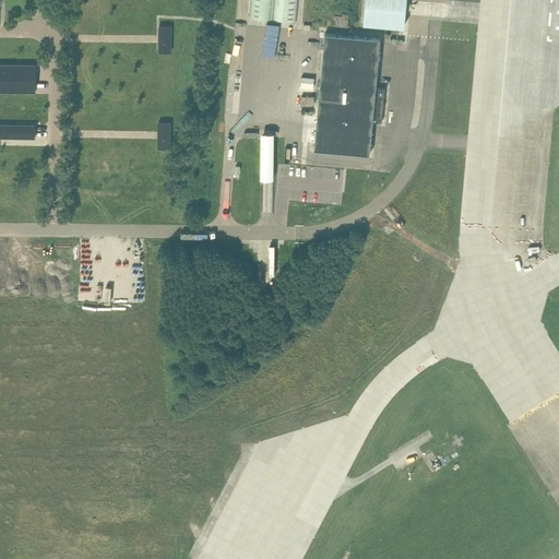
[(298,0),(250,0),(249,16),(297,21),(298,0)]
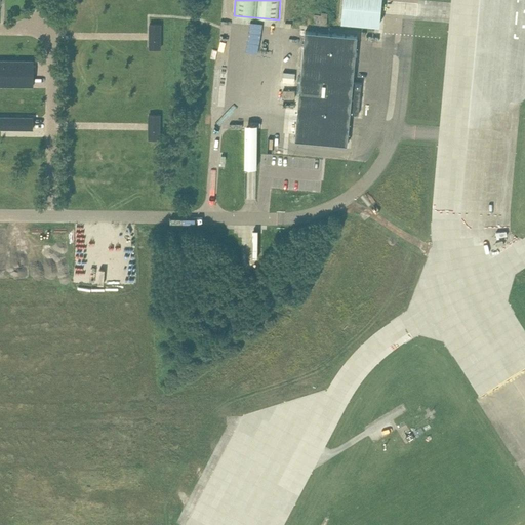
[(342,0),(341,21),(379,25),(380,15),(381,7),(381,0),(342,0)]
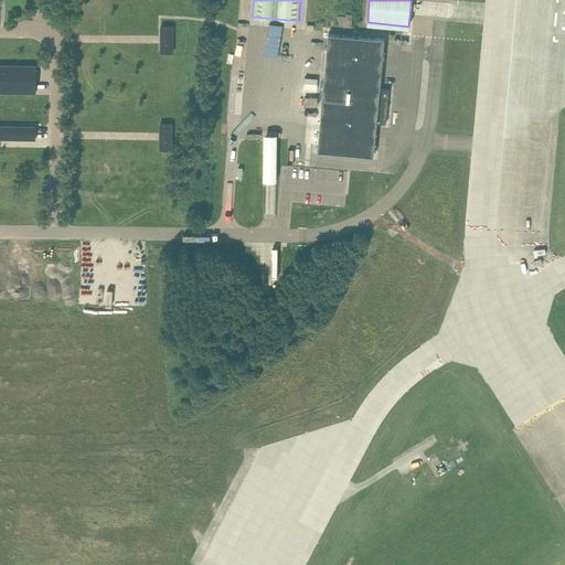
[(351,27),(351,25),(352,14),(345,13),(345,17),(338,17),(338,25),(351,27)]
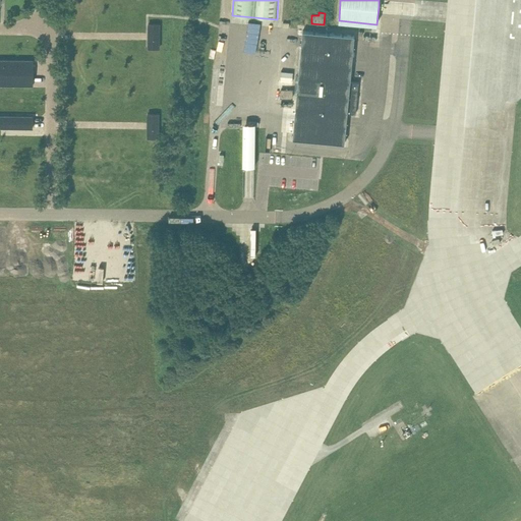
[(149,24),(149,40),(149,48),(159,48),(159,24),(149,24)]
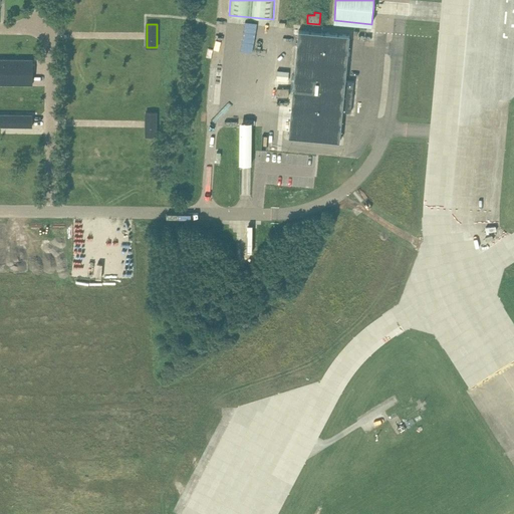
[(342,111),(350,111),(353,81),(345,80),(349,35),(298,30),(288,137),(339,142),(342,111)]
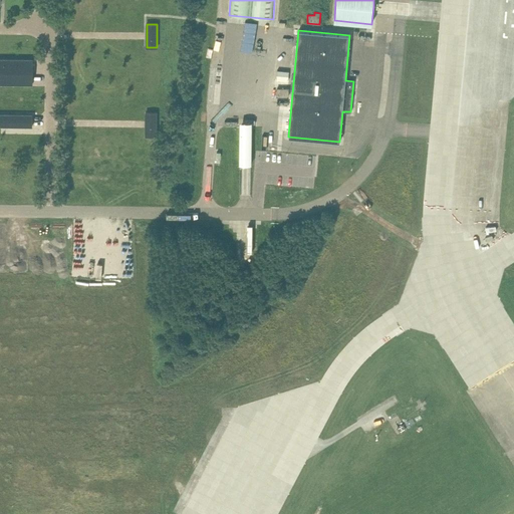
[(14,85),(14,84),(32,84),(32,59),(0,58),(0,83),(12,84),(12,85),(14,85)]
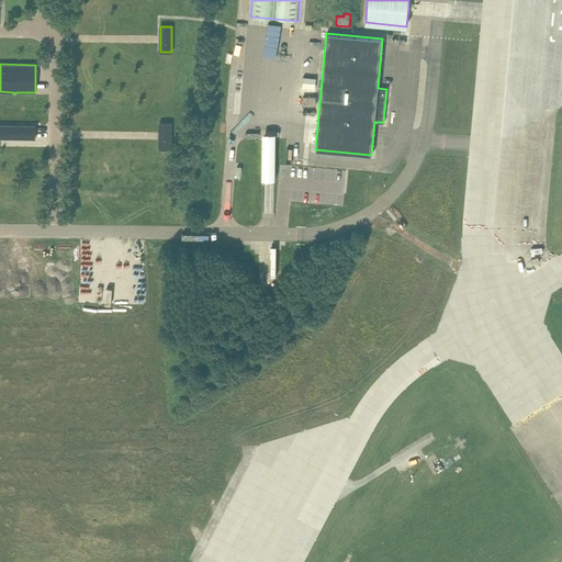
[(315,105),(315,97),(303,97),(302,105),(315,105)]
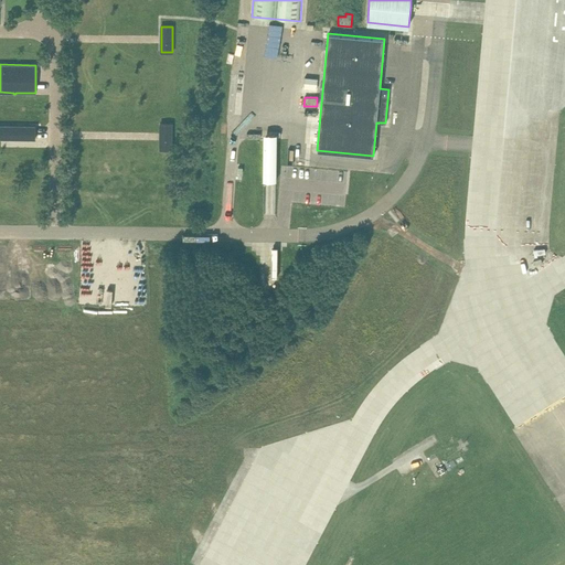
[(171,124),(160,124),(160,149),(171,149),(171,124)]
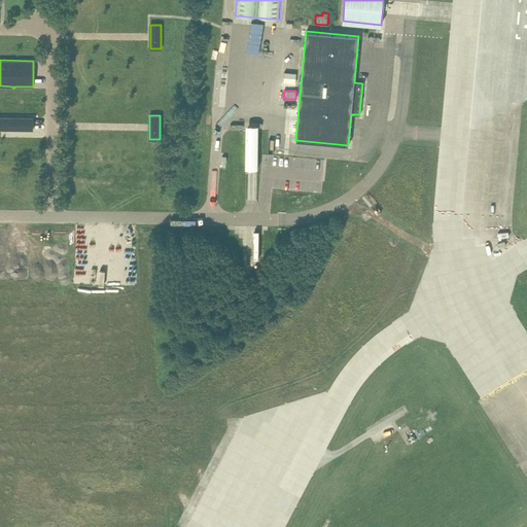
[(0,129),(27,130),(33,130),(33,117),(0,116),(0,129)]
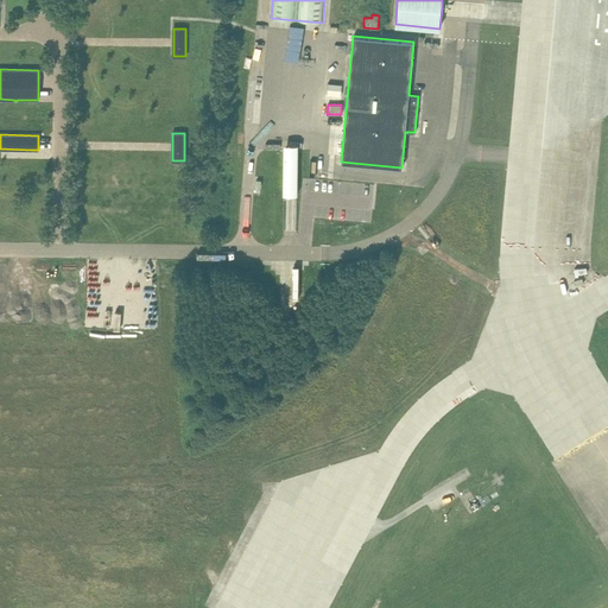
[(479,495),(477,496),(479,500),(469,506),(473,512),(491,501),(487,495),(481,499),(479,495)]
